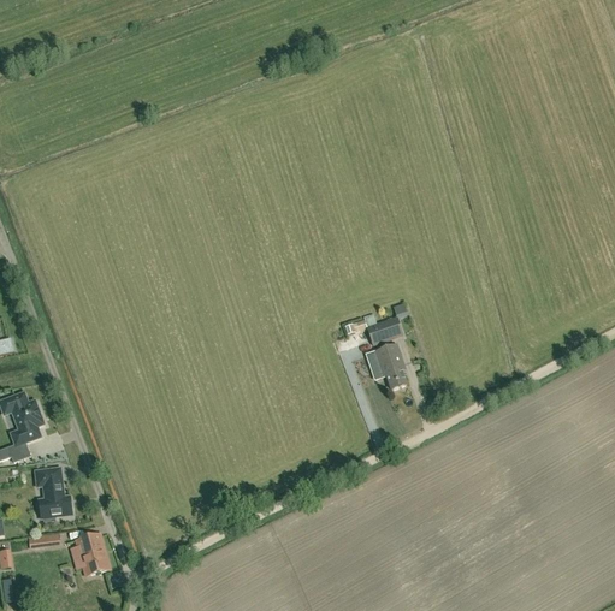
[(400,313),(409,309),(407,302),(397,304),(400,313)]
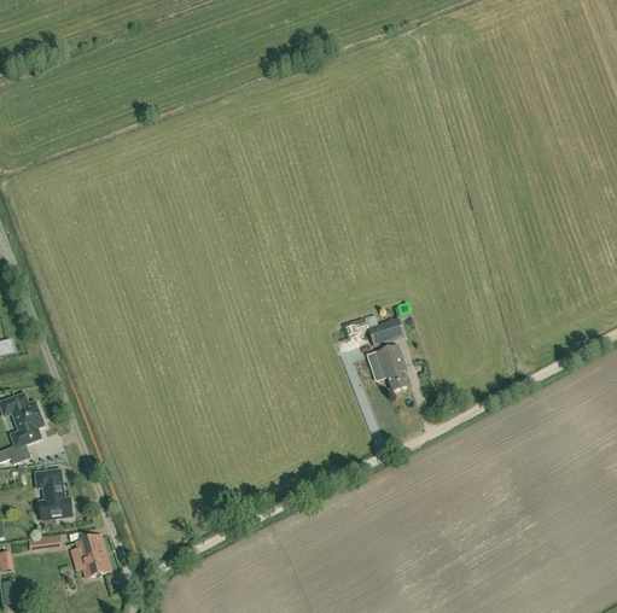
[(372,344),(391,338),(402,334),(396,317),(367,327),(372,344)]
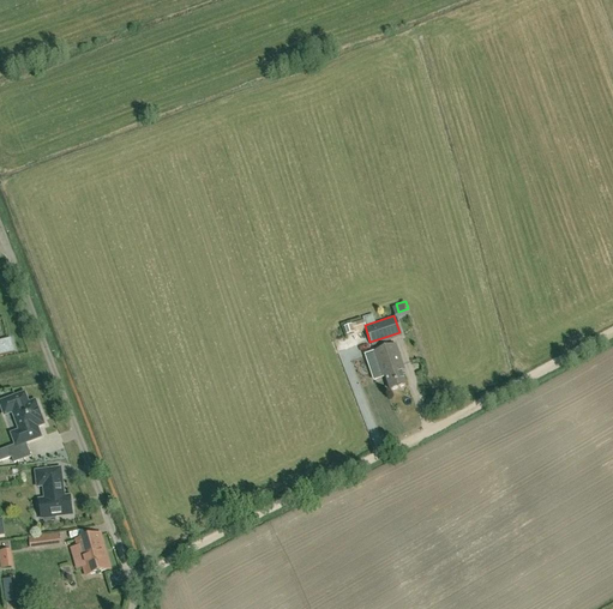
[(353,329),(353,327),(350,321),(342,324),(344,331),(353,329)]
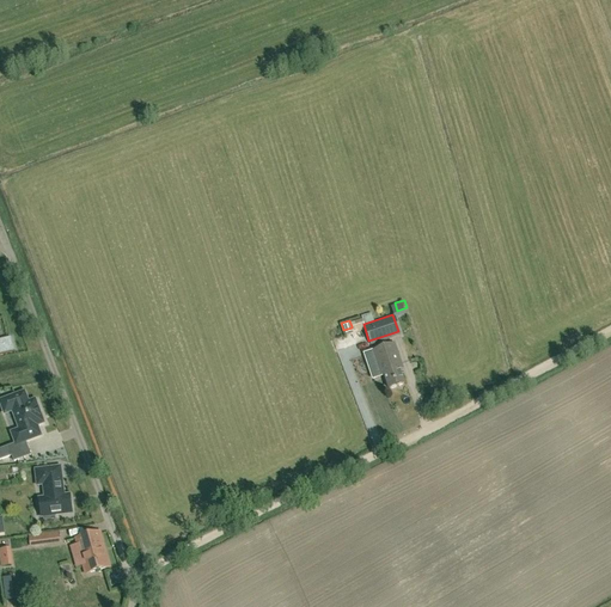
[(10,333),(0,336),(0,350),(13,348),(10,333)]
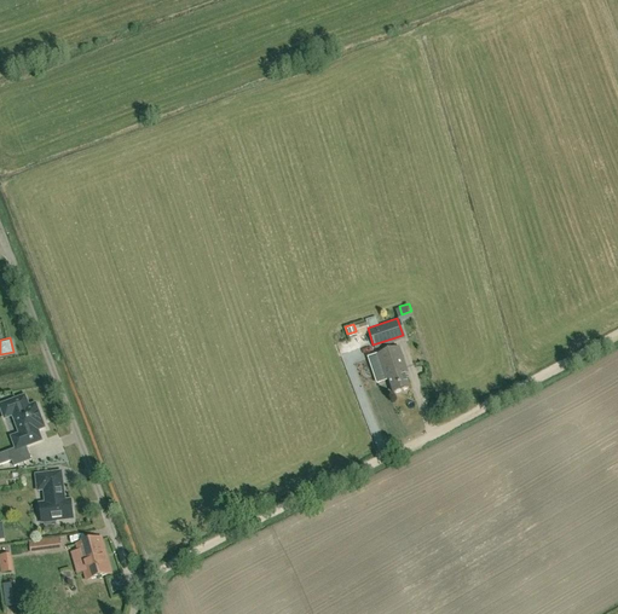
[(375,352),(367,354),(375,380),(383,377),(387,376),(392,391),(408,386),(403,370),(405,370),(400,355),(397,345),(375,352)]
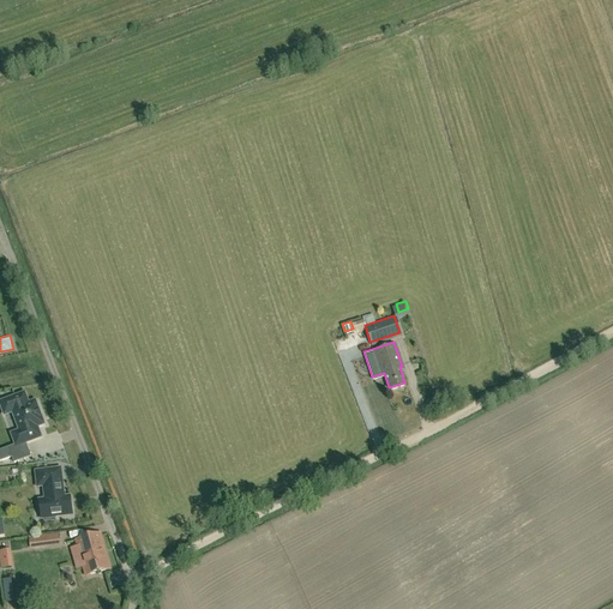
[(16,441),(24,439),(40,433),(35,422),(42,420),(37,409),(40,408),(37,399),(35,401),(34,398),(26,401),(23,390),(0,399),(0,402),(4,410),(12,408),(19,427),(11,430),(16,441)]
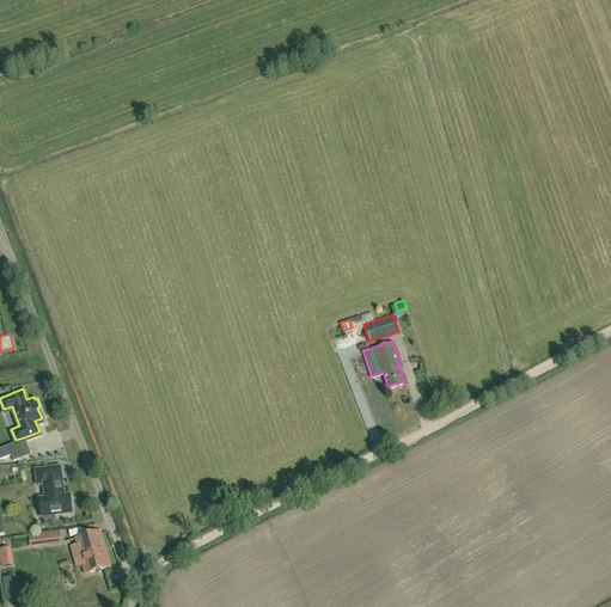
[(13,458),(18,455),(13,441),(7,442),(13,458)]
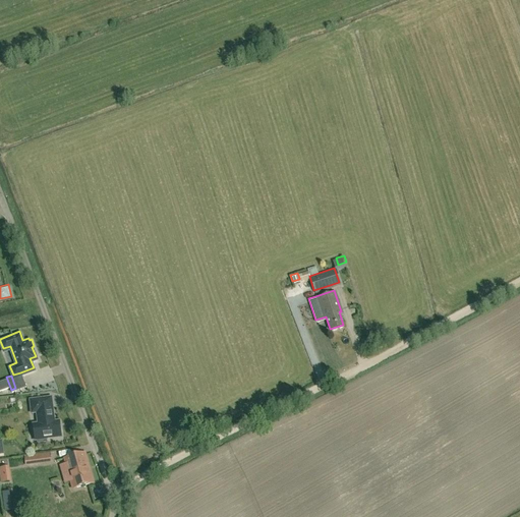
[(60,434),(59,419),(58,417),(53,418),(51,394),(30,397),(31,410),(35,409),(37,420),(33,421),(35,438),(37,437),(37,440),(46,438),(46,436),(60,434)]
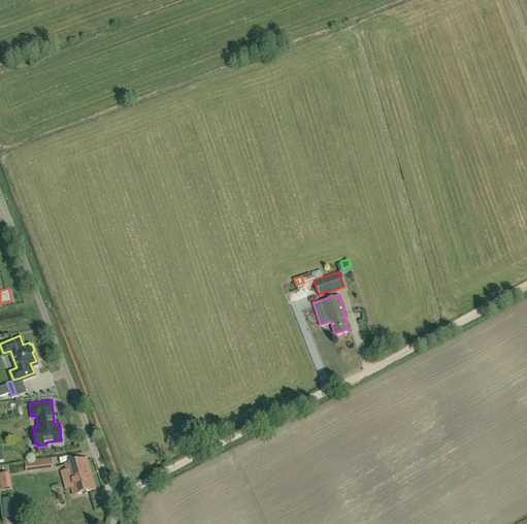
[(0,463),(13,463),(13,454),(0,455),(0,463)]
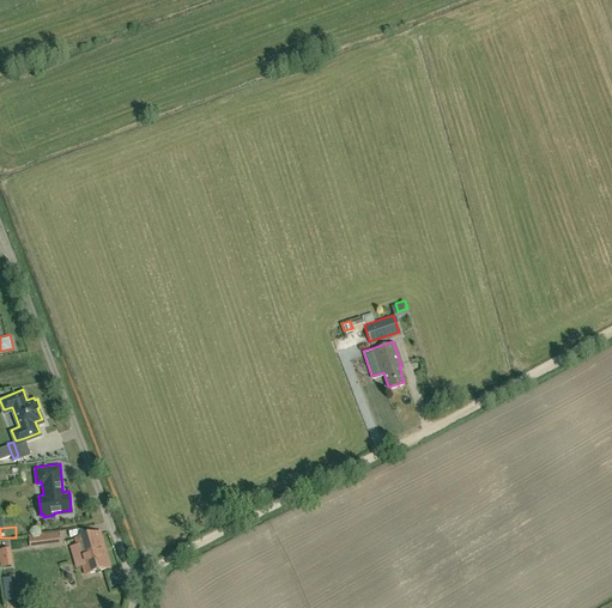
[(108,565),(103,547),(98,529),(73,536),(84,572),(108,565)]
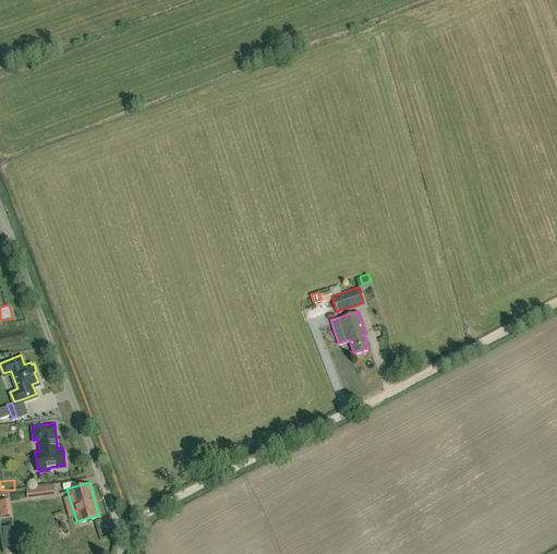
[(45,492),(44,484),(25,486),(26,494),(45,492)]
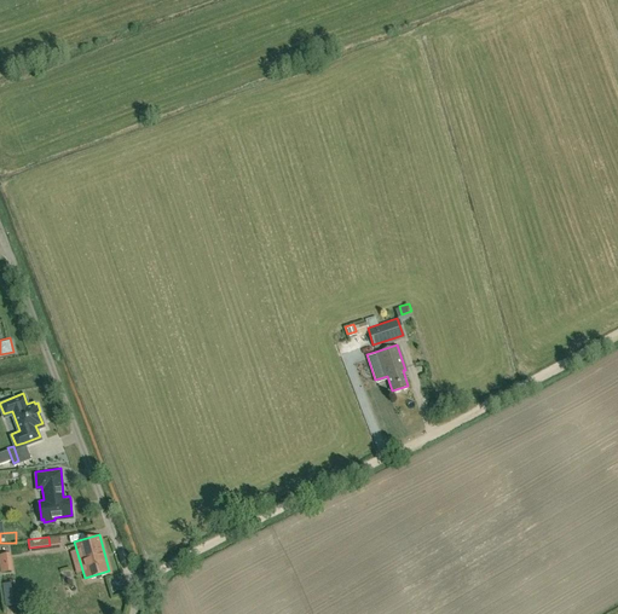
[(0,560),(12,560),(12,548),(0,548),(0,560)]
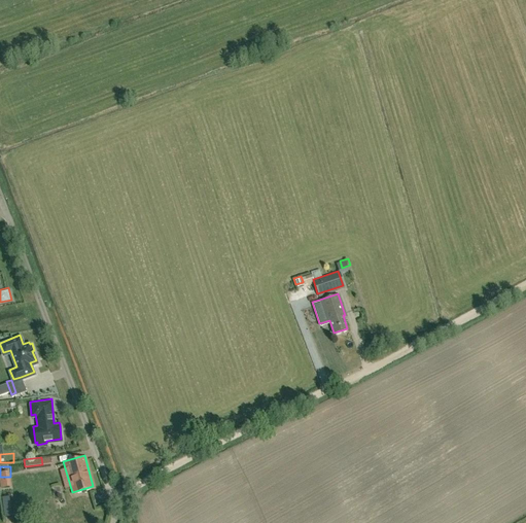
[(107,485),(94,489),(98,502),(111,498),(107,485)]
